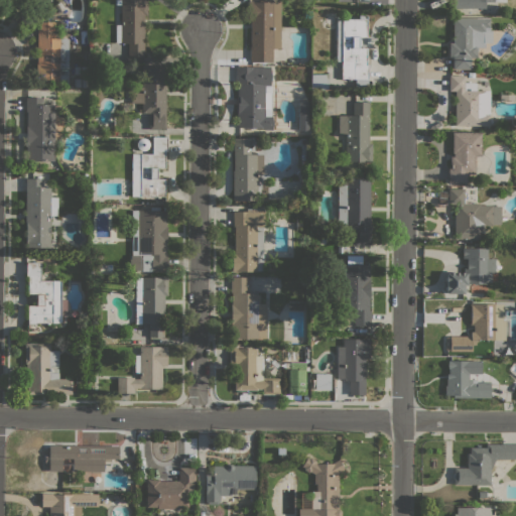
[(127,56),(127,42),(116,42),(116,24),(121,24),(120,5),(116,5),(116,0),(146,0),(146,14),(143,14),(144,56),(127,56)]
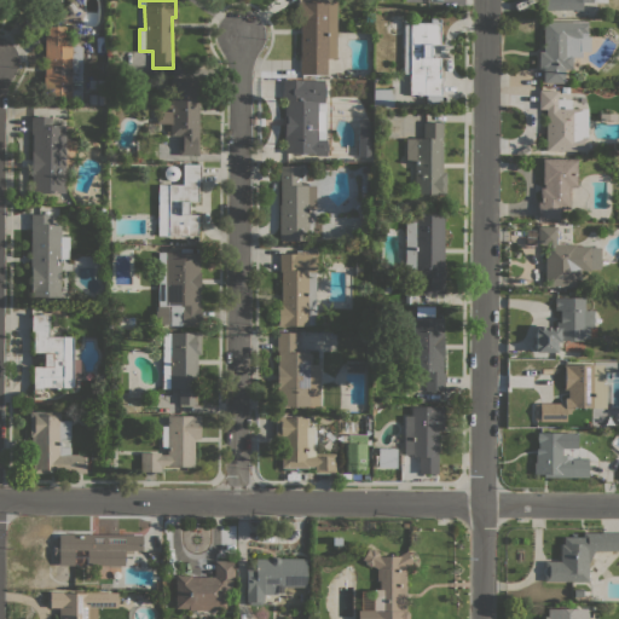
[(336,0),(335,58),(327,58),(327,74),(300,74),(300,23),(298,23),(298,1),(313,1),(313,0),(336,0)]
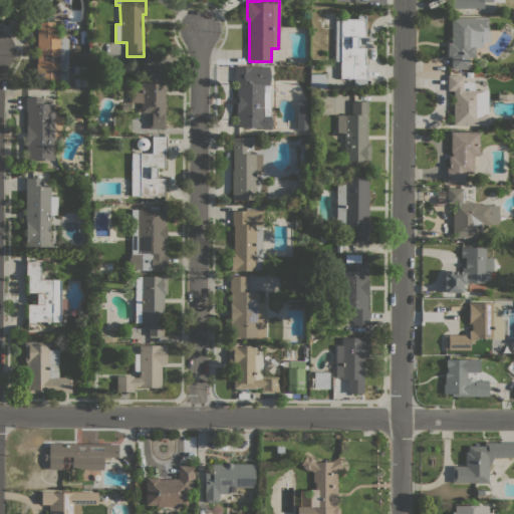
[(451,9),(451,0),(494,0),(494,2),(484,2),(484,4),(483,4),(483,9),(481,9),(451,9)]
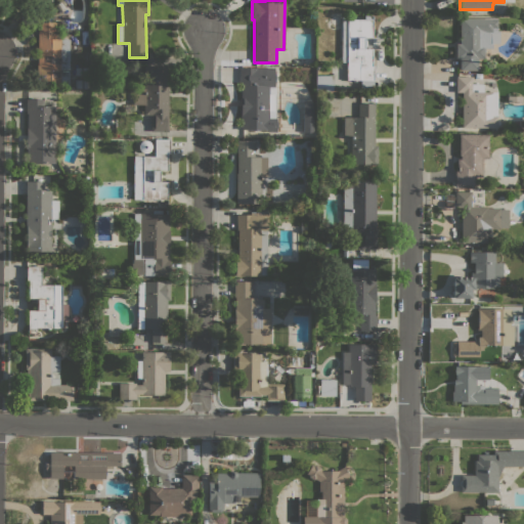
[(347,62),(341,62),(341,13),(346,13),(346,18),(365,19),(365,15),(373,15),(372,37),(364,37),(364,48),(372,48),(372,66),(374,66),(374,87),(360,87),(360,80),(346,79),(347,62)]
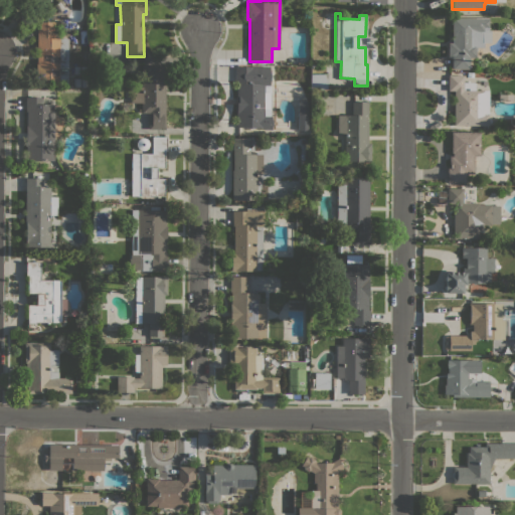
[(452,17),(489,18),(489,32),(484,32),(484,47),(476,47),(476,57),(470,57),(470,68),(452,68),(452,57),(448,57),(448,42),(452,42),(452,17)]
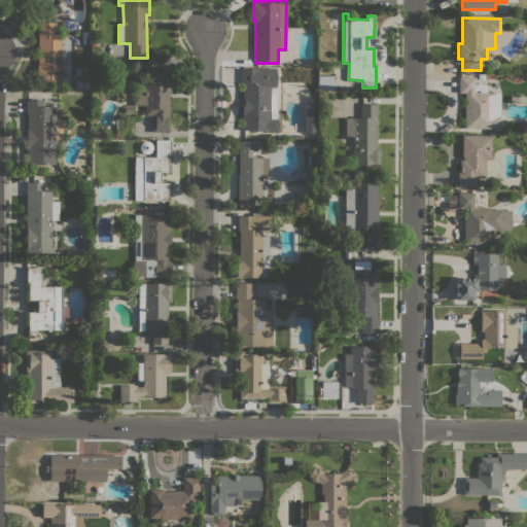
[(69,85),(36,85),(37,65),(38,22),(56,22),(56,39),(70,39),(69,85)]
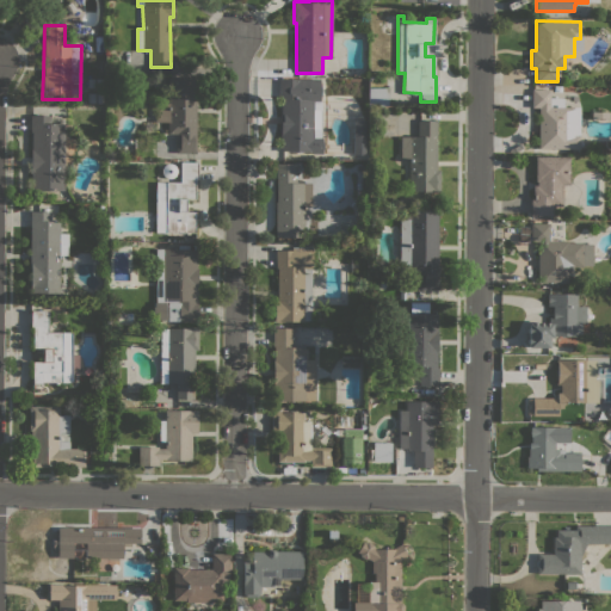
[(176,134),(167,134),(167,122),(155,122),(155,103),(167,103),(167,98),(161,98),(161,87),(170,87),(170,76),(190,76),(190,86),(196,86),(196,153),(176,153),(176,134)]
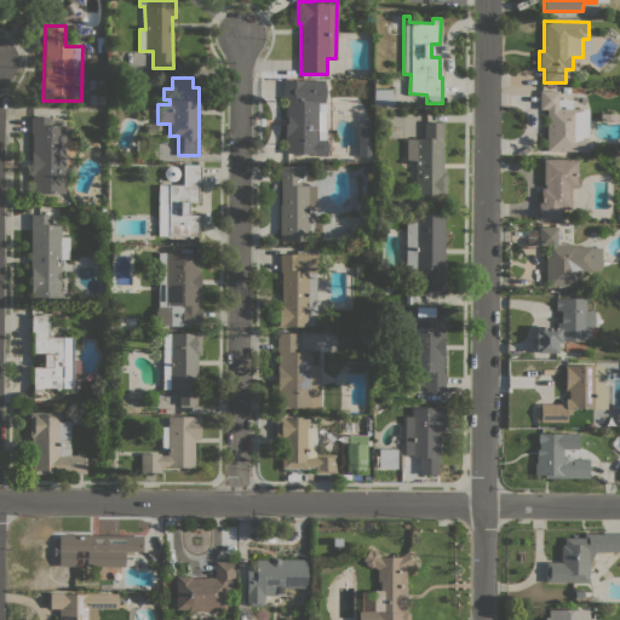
[(286,98),(283,98),(283,80),(325,80),(325,104),(319,104),(319,139),(327,139),(327,156),(316,155),(316,153),(285,153),(286,98)]
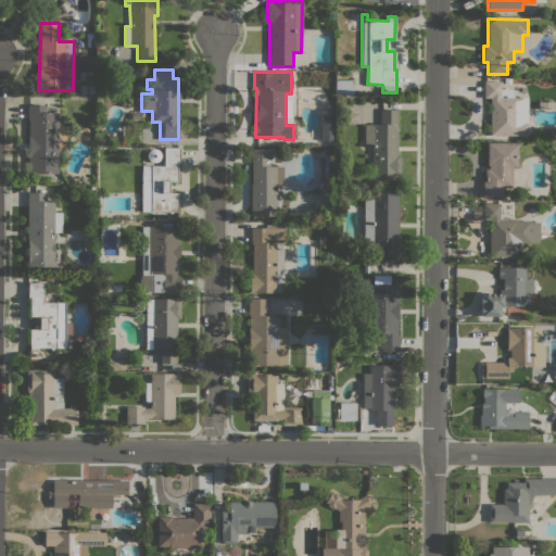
[(353,96),(336,96),(336,79),(353,79),(353,96)]
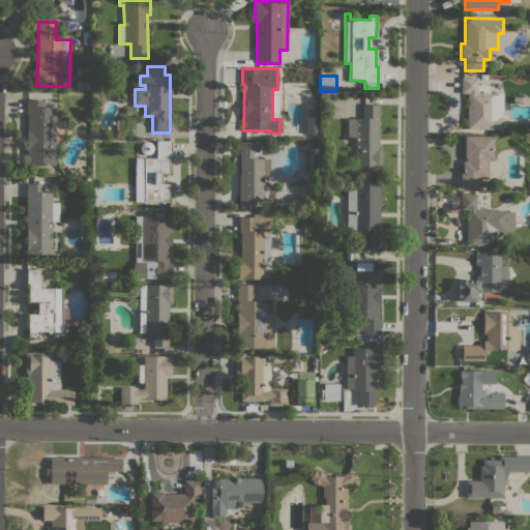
[(461,92),(461,77),(477,77),(477,79),(476,79),(476,85),(489,85),(489,93),(503,93),(502,128),(467,128),(467,92),(461,92)]
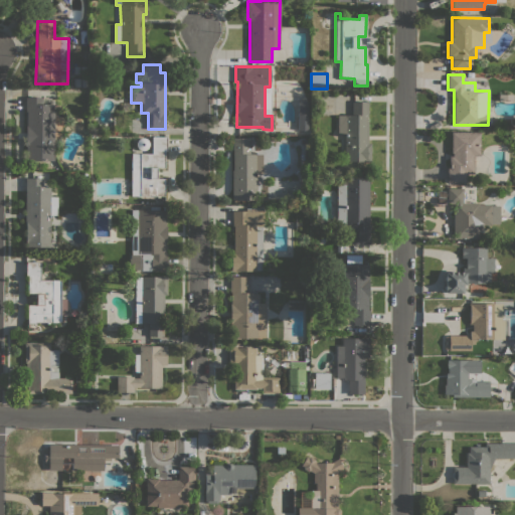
[(54,161),(26,160),(26,111),(25,111),(26,97),(42,97),(42,104),(54,104),(54,161)]
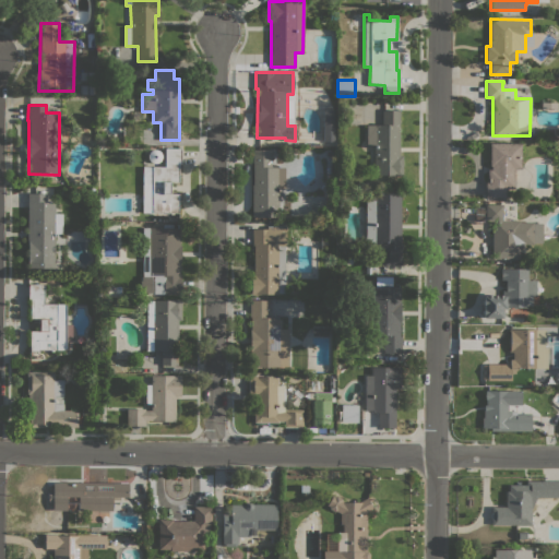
[(333,141),(323,141),(323,110),(333,110),(333,141)]
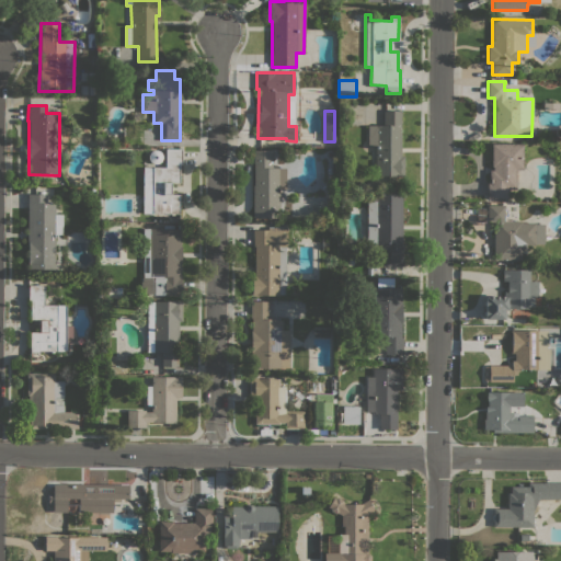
[(400,156),(403,156),(403,176),(393,176),(393,175),(376,175),(376,146),(368,146),(368,125),(384,125),(384,111),(401,111),(400,156)]
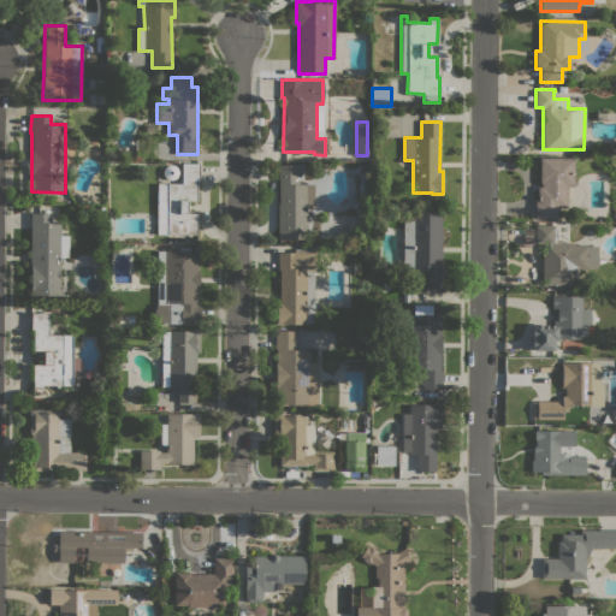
[(539,157),(574,157),(574,187),(567,187),(567,207),(557,207),(557,218),(535,218),(535,195),(537,195),(537,187),(540,187),(540,183),(539,183),(539,157)]
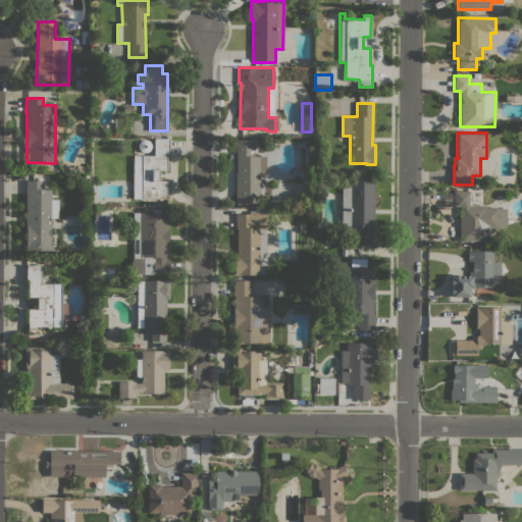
[(133,155),(154,155),(154,138),(169,138),(169,152),(167,152),(167,169),(159,169),(159,180),(167,180),(166,199),(133,198),(133,155)]
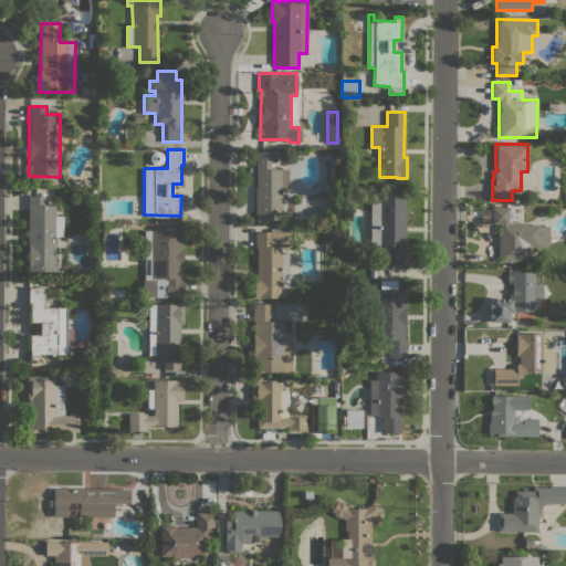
[(157,152),(160,153),(161,154),(163,155),(164,156),(164,158),(163,161),(161,163),(160,164),(159,165),(157,165),(156,165),(154,165),(152,164),(150,163),(149,160),(149,158),(149,156),(150,155),(152,153),(153,152),(156,152),(157,152)]
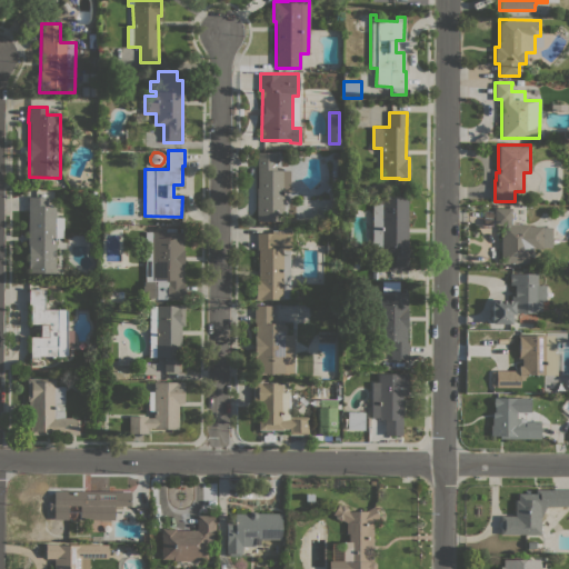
[(258,152),(278,152),(278,170),(290,170),(290,191),(283,191),(283,221),(257,221),(258,152)]
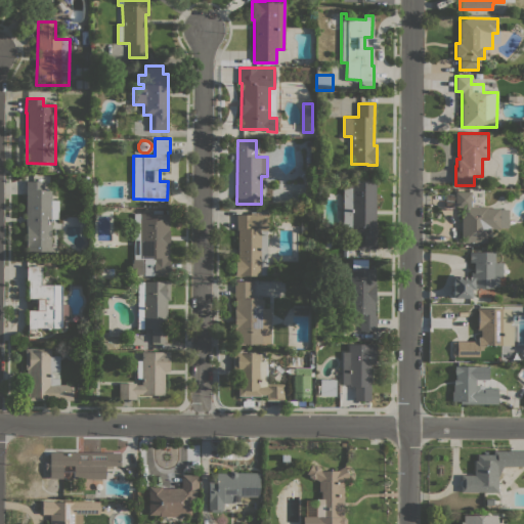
[(375,228),(377,228),(376,249),(359,249),(359,232),(342,231),(343,185),(351,185),(351,176),(376,176),(375,228)]
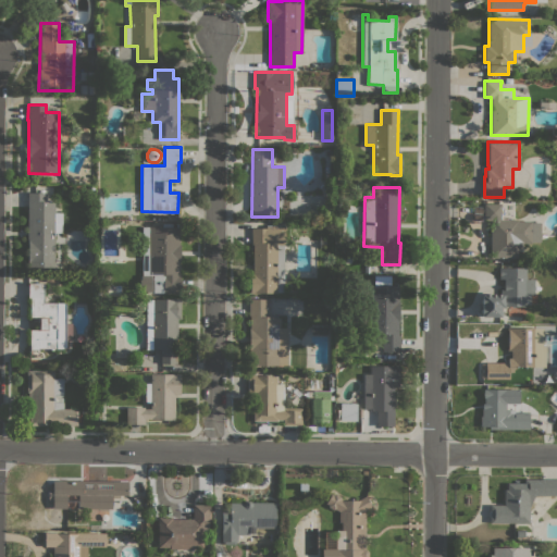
[(27,193),(46,193),(46,201),(54,201),(54,212),(62,212),(61,233),(54,233),(54,268),(29,267),(29,262),(27,262),(27,242),(27,193)]
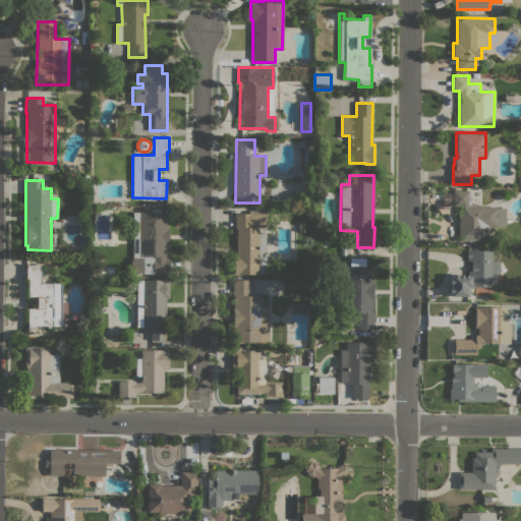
[(497,227),(488,227),(488,241),(458,240),(459,206),(452,206),(453,190),(468,190),(468,205),(483,205),(483,207),(497,207),(497,208),(505,208),(505,225),(497,225),(497,227)]
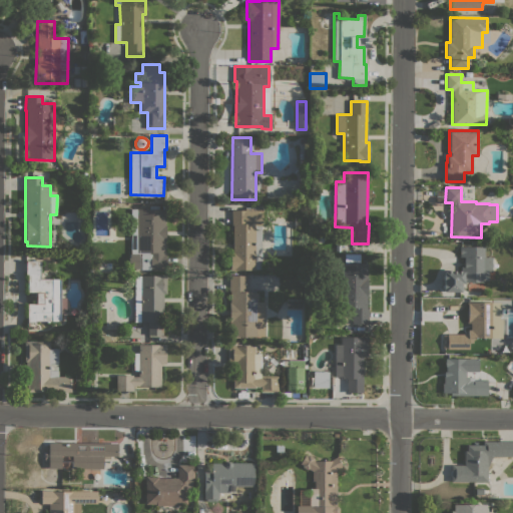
[(150,208),(150,205),(162,205),(162,208),(165,208),(164,224),(166,224),(165,240),(164,240),(164,253),(165,253),(165,271),(129,270),(130,265),(128,264),(128,260),(129,257),(129,253),(130,253),(130,208),(150,208)]
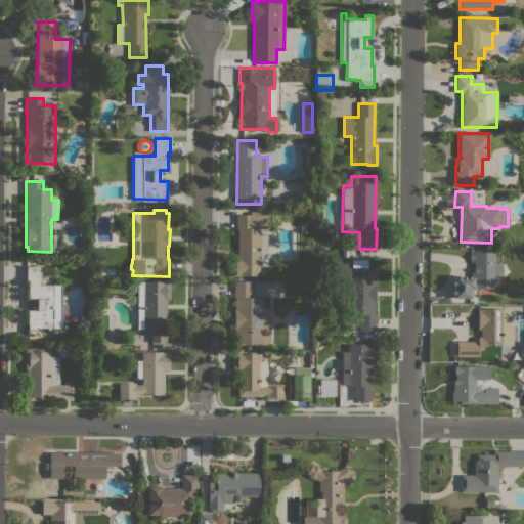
[(267,275),(260,275),(260,276),(234,275),(235,257),(237,257),(237,229),(236,229),(236,215),(251,215),(251,212),(267,212),(267,275)]
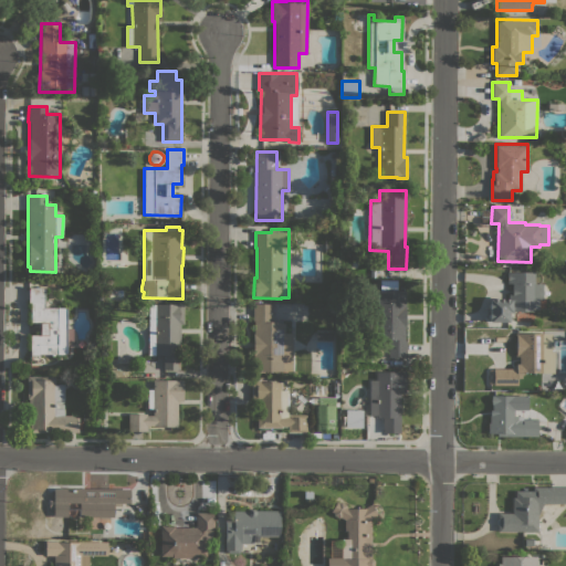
[(534,272),(534,283),(543,283),(543,300),(537,300),(537,310),(534,310),(534,311),(511,311),(511,312),(509,312),(509,322),(489,322),(489,318),(488,318),(488,315),(482,315),(482,302),(489,302),(489,300),(492,300),(492,299),(509,299),(509,293),(512,293),(512,283),(507,283),(507,272),(534,272)]
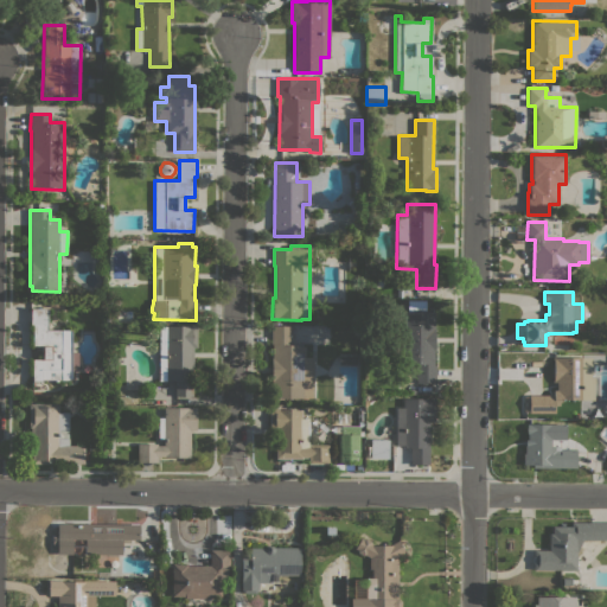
[(434,365),(435,365),(435,383),(416,383),(416,364),(393,364),(394,311),(406,311),(406,301),(420,302),(420,312),(434,312),(434,365)]
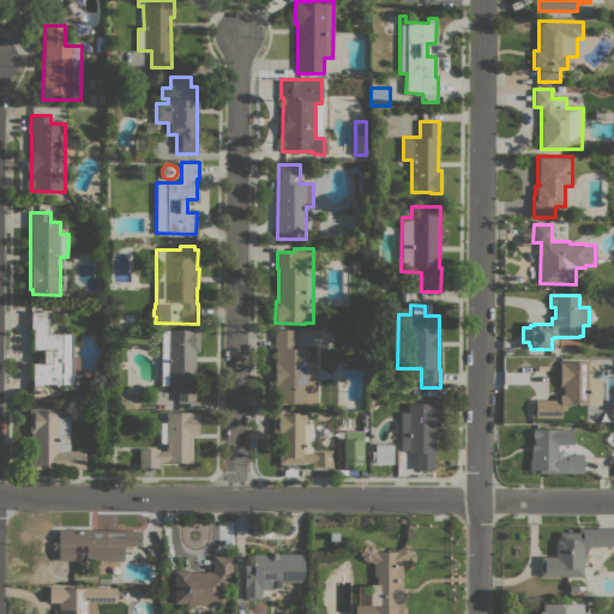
[(48,333),(72,333),(72,384),(43,384),(43,385),(32,385),(32,363),(42,363),(42,350),(31,350),(31,312),(48,312),(48,333)]
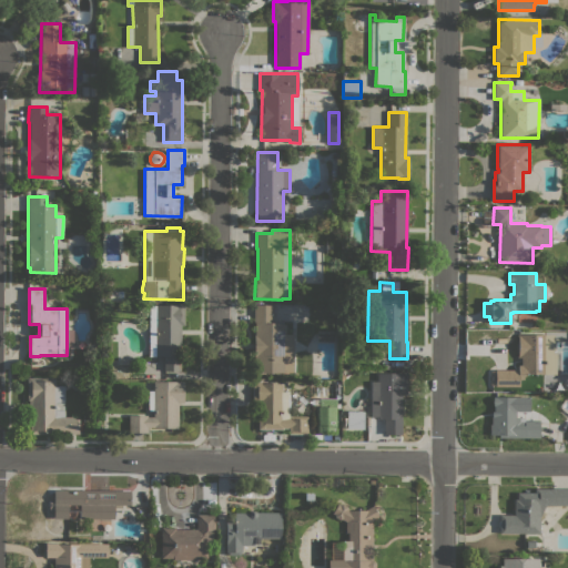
[(149,305),(173,305),(173,304),(184,304),(184,324),(181,324),(180,371),(163,371),(164,356),(149,356),(149,305)]
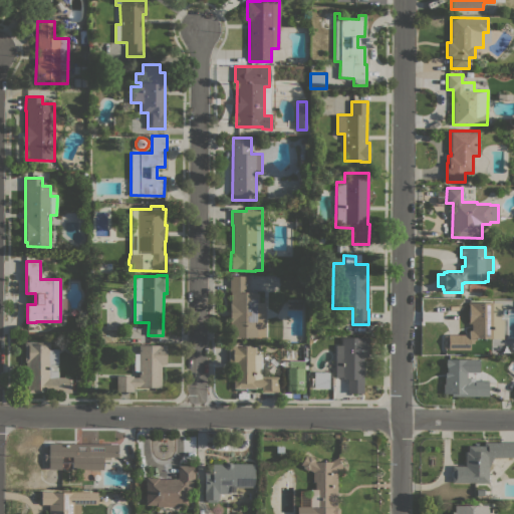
[(265,336),(229,336),(230,276),(247,276),(247,293),(258,293),(258,302),(265,302),(265,336)]
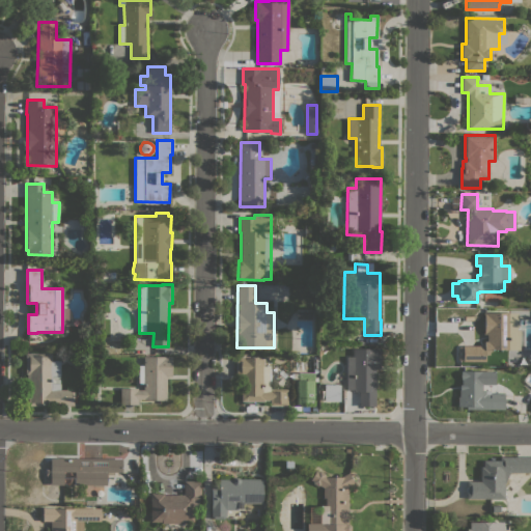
[(510,312),(510,330),(519,330),(519,345),(510,345),(510,350),(491,350),(491,352),(490,352),(490,355),(485,355),(485,361),(463,361),(463,360),(457,360),(457,346),(463,346),(463,345),(484,345),(484,341),(486,341),(486,334),(483,334),(483,312),(510,312)]
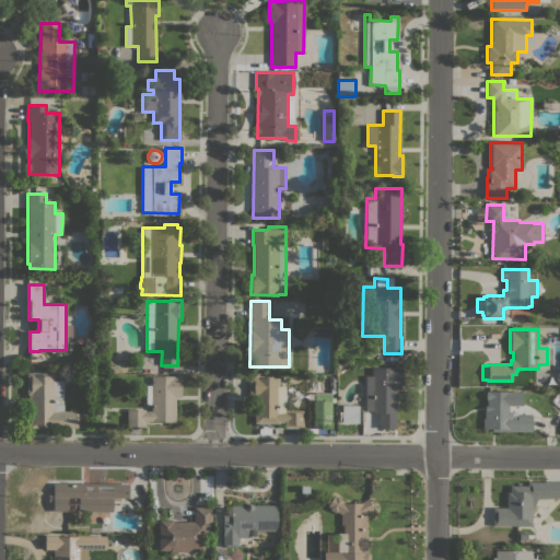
[(365,375),(372,375),(372,368),(397,368),(397,366),(401,366),(400,388),(396,388),(396,429),(378,428),(378,412),(372,412),(372,410),(365,410),(365,375)]
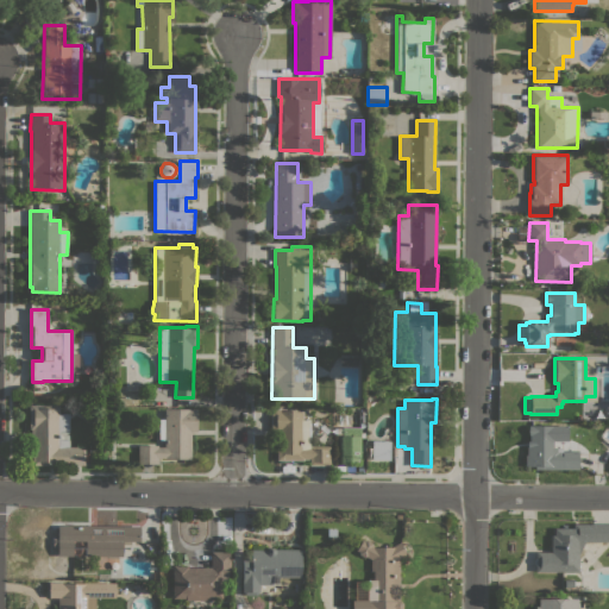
[(85,446),(83,465),(56,465),(32,465),(32,440),(30,440),(31,428),(29,428),(29,406),(38,406),(38,408),(51,408),(51,405),(58,405),(58,413),(69,413),(69,446),(85,446)]
